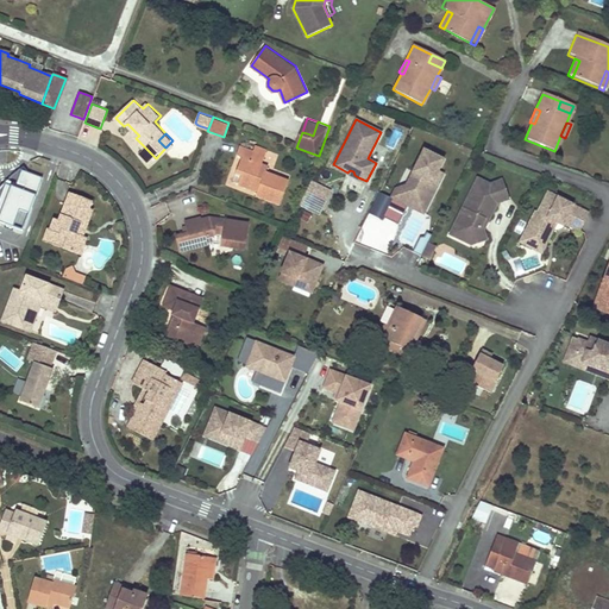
[(265,152),(268,146),(256,143),(253,149),(265,152)]
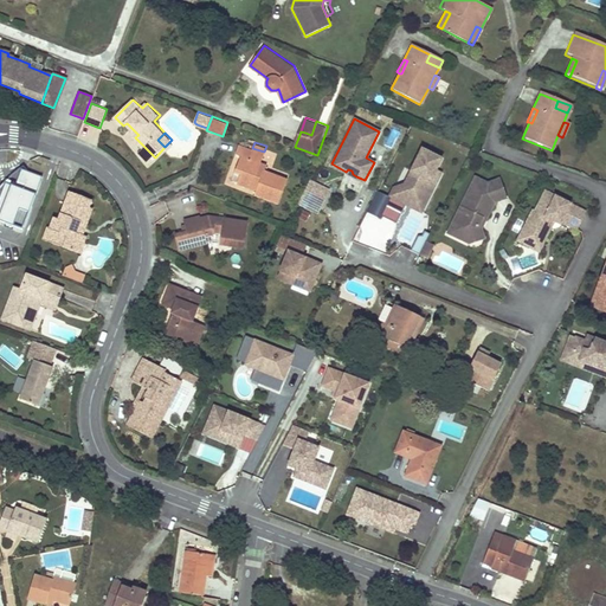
[(256,194),(279,202),(289,178),(265,169),(268,162),(262,160),(264,152),(252,148),(239,143),(236,152),(242,154),(236,172),(240,174),(238,182),(257,189),(256,194)]
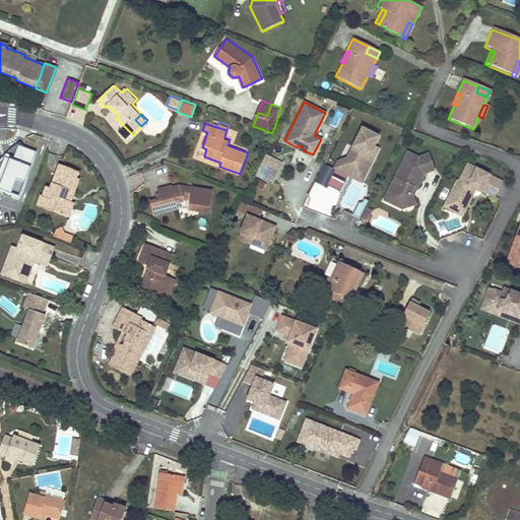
[(129,139),(133,135),(124,126),(120,131),(129,139)]
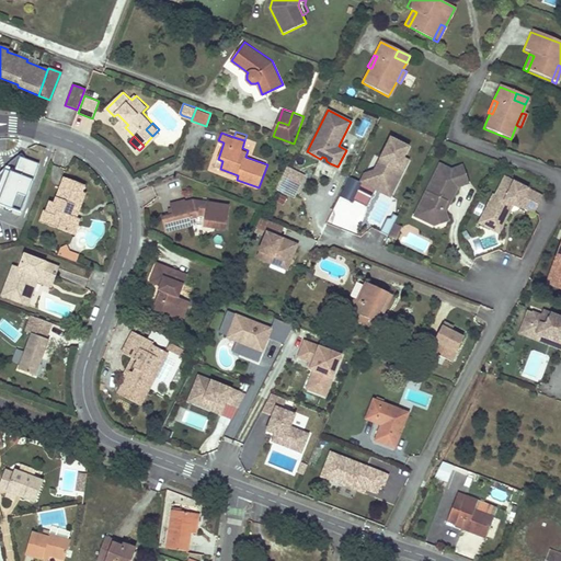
[(401,173),(398,165),(403,156),(408,146),(390,138),(371,176),(365,173),(352,198),(367,206),(376,189),(379,182),(393,189),(401,173)]
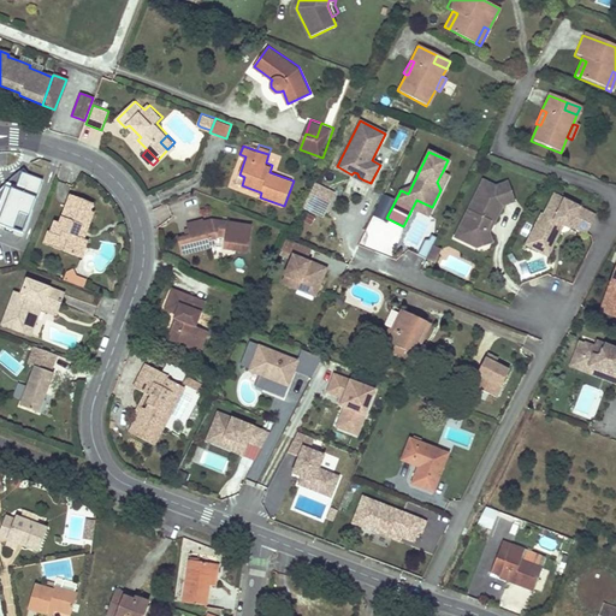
[(440,190),(448,173),(443,171),(437,182),(440,190)]
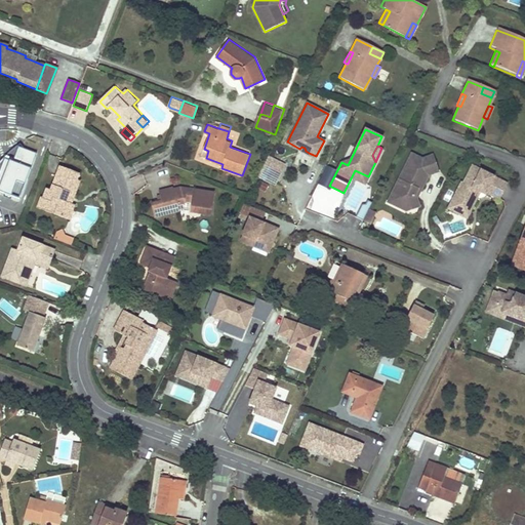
[(19,173),(28,176),(34,160),(29,159),(31,154),(18,150),(14,162),(9,160),(2,164),(1,168),(3,172),(0,173),(0,191),(12,196),(19,173)]
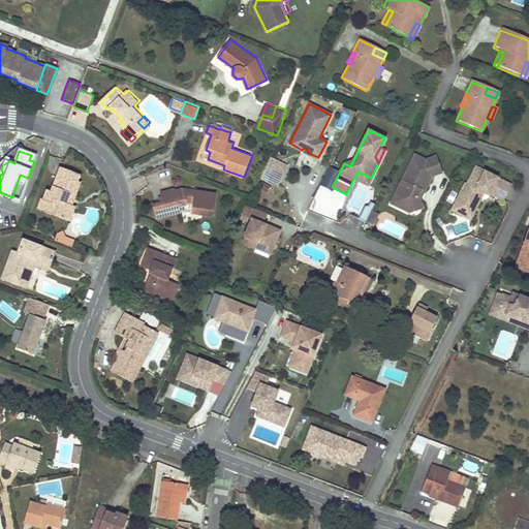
[(401,194),(397,205),(409,212),(418,208),(422,203),(418,196),(417,195),(421,189),(424,191),(431,176),(441,172),(436,155),(426,159),(414,154),(396,192),(401,194)]
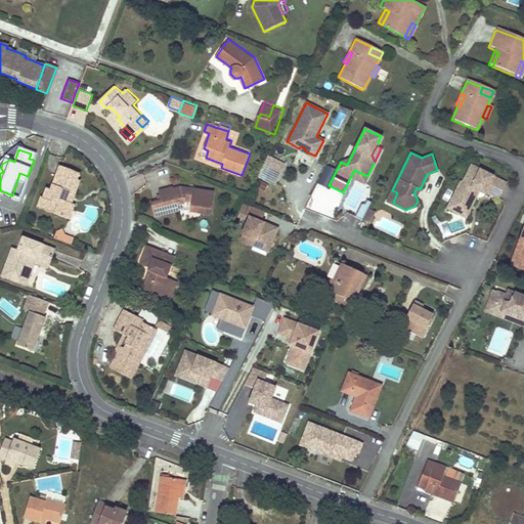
[(277,177),(285,163),(267,155),(261,169),(277,177)]
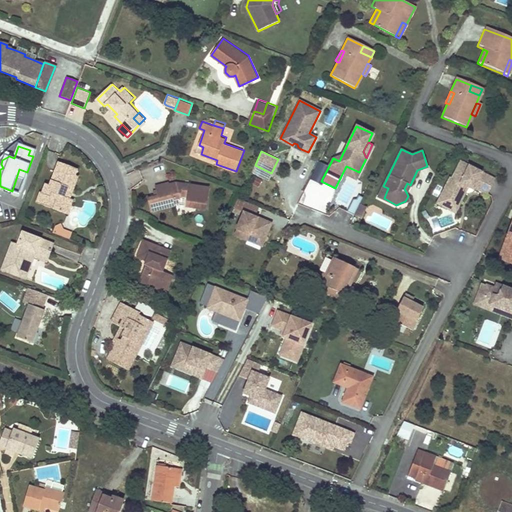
[(46,194),(46,195),(43,205),(62,212),(67,198),(64,197),(65,194),(67,190),(70,191),(71,188),(74,189),(79,176),(76,174),(78,168),(59,162),(51,185),(47,184),(44,194),(46,194)]
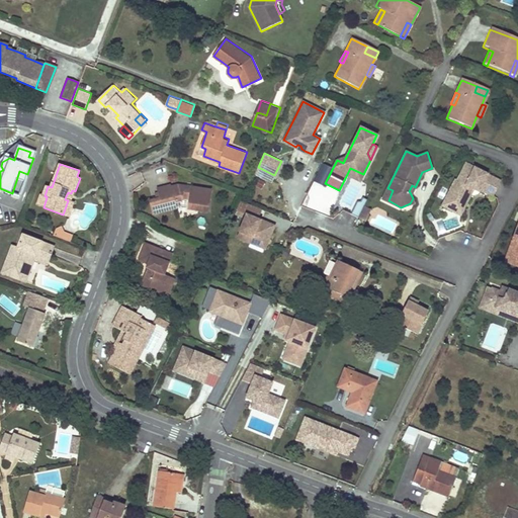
[(460,200),(466,203),(473,189),(479,192),(480,189),(493,196),(501,182),(465,164),(457,181),(455,180),(445,201),(457,207),(460,200)]
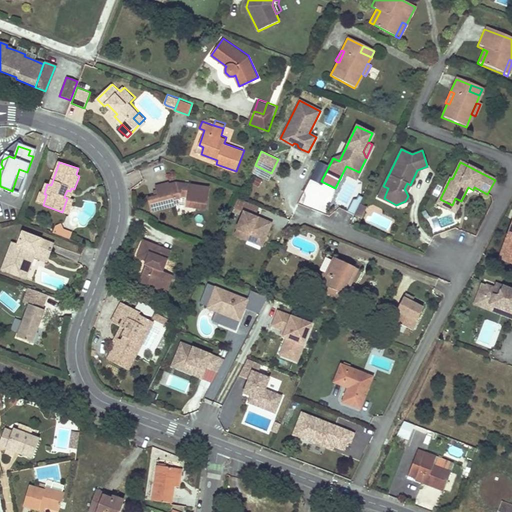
[(356,178),(359,172),(346,166),(343,172),(356,178)]
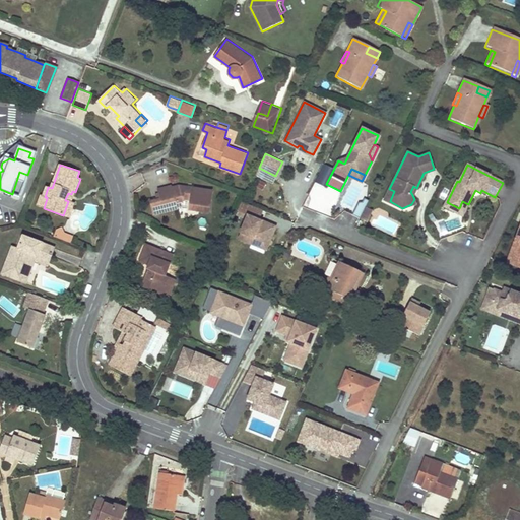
[(153,205),(155,214),(180,207),(179,205),(185,203),(184,198),(191,198),(190,208),(210,210),(213,189),(180,185),(174,186),(173,185),(159,188),(160,193),(157,194),(158,199),(151,201),(153,205)]
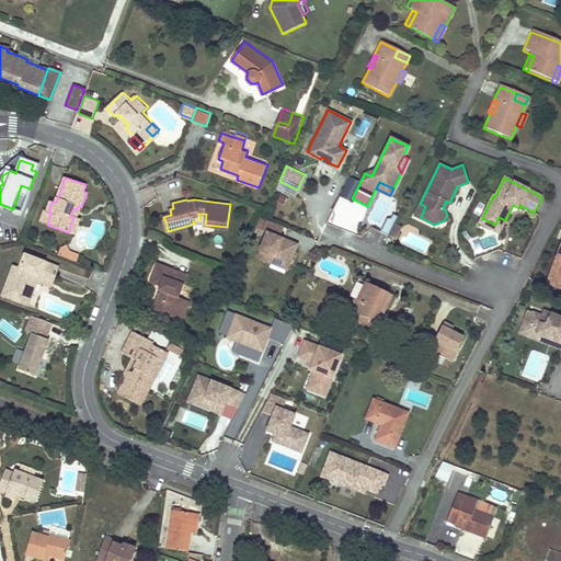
[(415,215),(421,217),(425,206),(420,204),(415,215)]
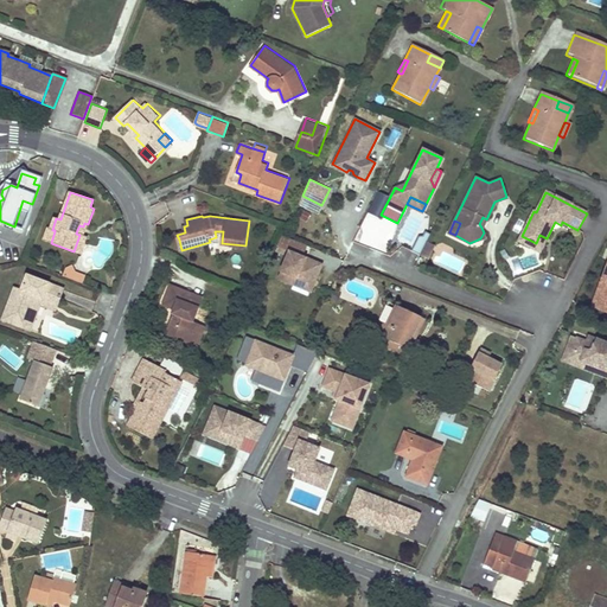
[(83,237),(88,224),(84,223),(83,227),(80,225),(77,230),(76,234),(80,235),(74,251),(82,255),(88,240),(83,237)]
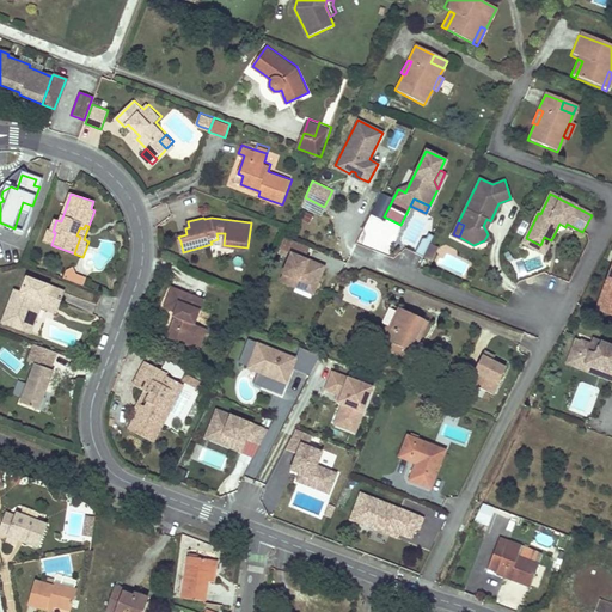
[(51,245),(55,233),(53,232),(49,231),(46,244),(51,245)]
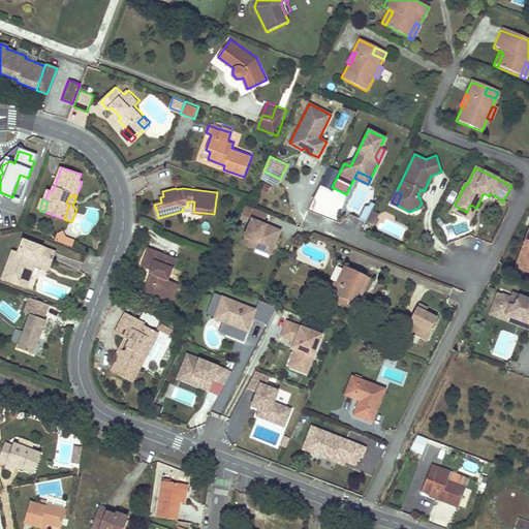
[(467,212),(455,206),(452,211),(470,220),(476,208),(470,205),(467,212)]
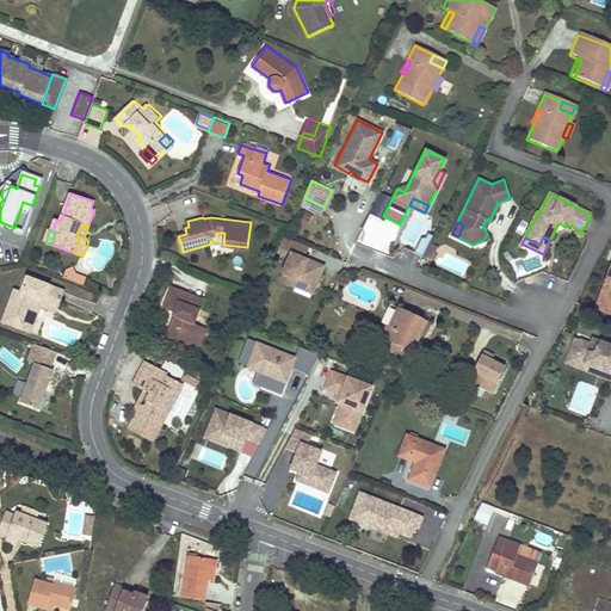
[(430,242),(427,248),(436,252),(438,247),(430,242)]
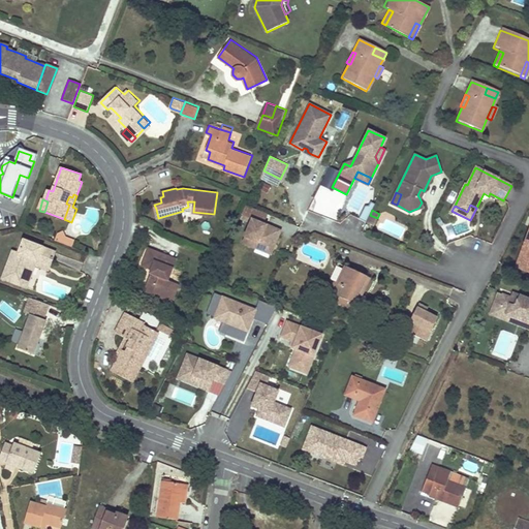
[(265,252),(271,255),(282,228),(252,214),(241,243),(255,249),(265,252)]
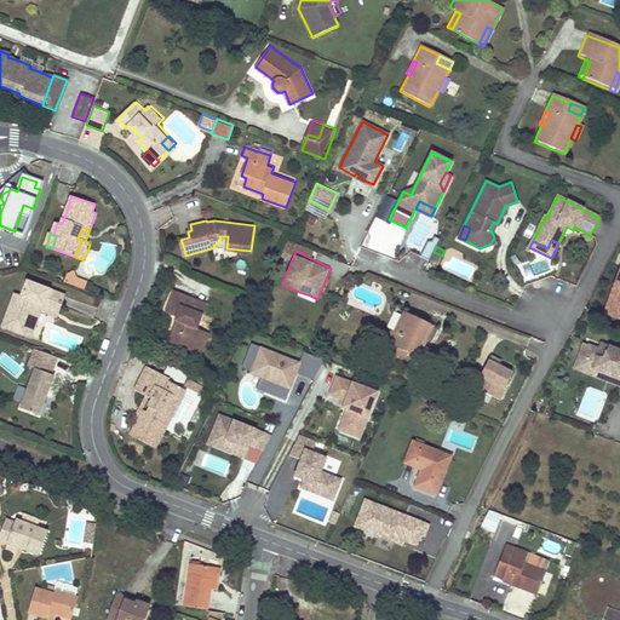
[(434,252),(429,260),(438,265),(442,256),(434,252)]
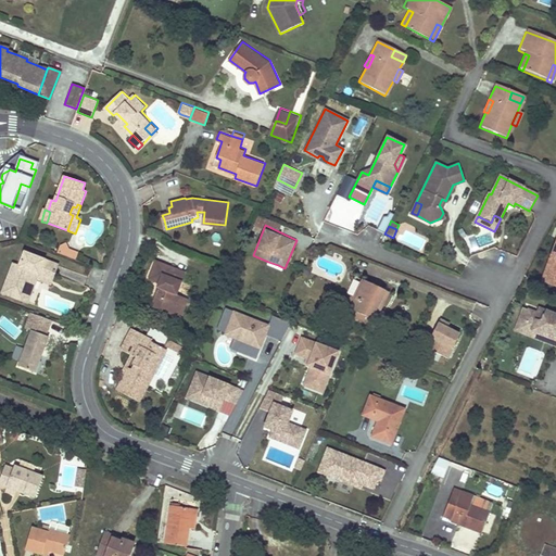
[(555,243),(543,281),(555,285),(555,243)]
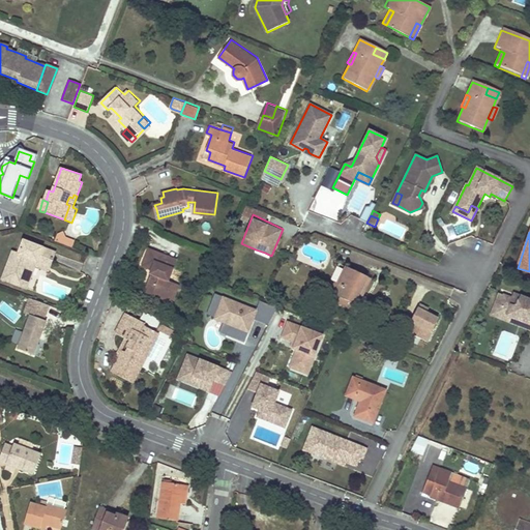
[(60,236),(58,241),(76,247),(78,242),(67,239),(65,234),(60,236)]
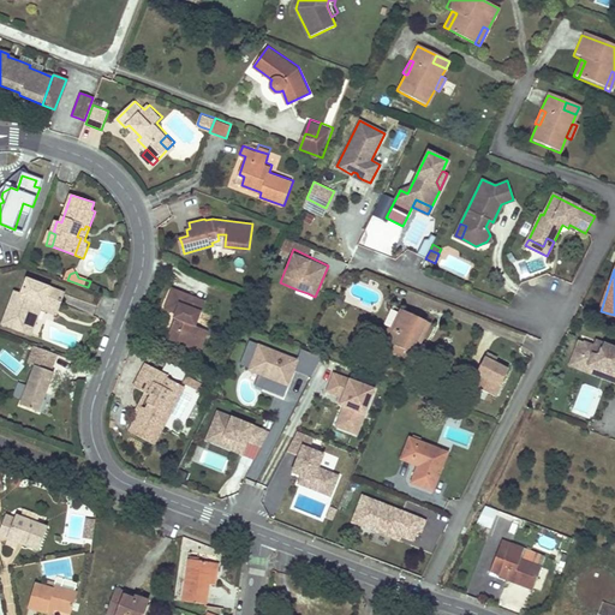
[(61,310),(66,293),(35,281),(31,291),(27,290),(24,294),(18,292),(7,324),(30,333),(41,303),(61,310)]
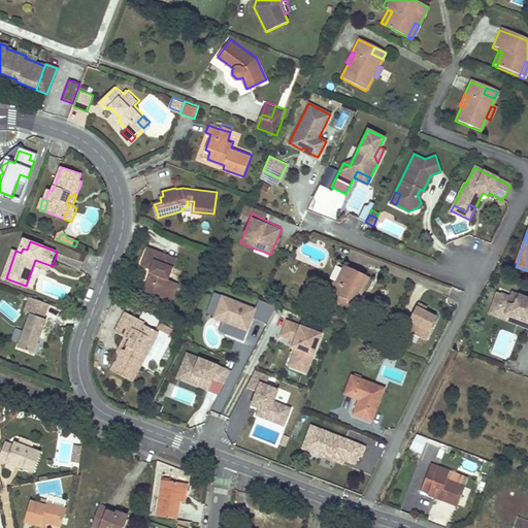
[(172,278),(182,257),(152,244),(144,263),(154,266),(153,270),(155,271),(147,290),(170,299),(177,279),(172,278)]
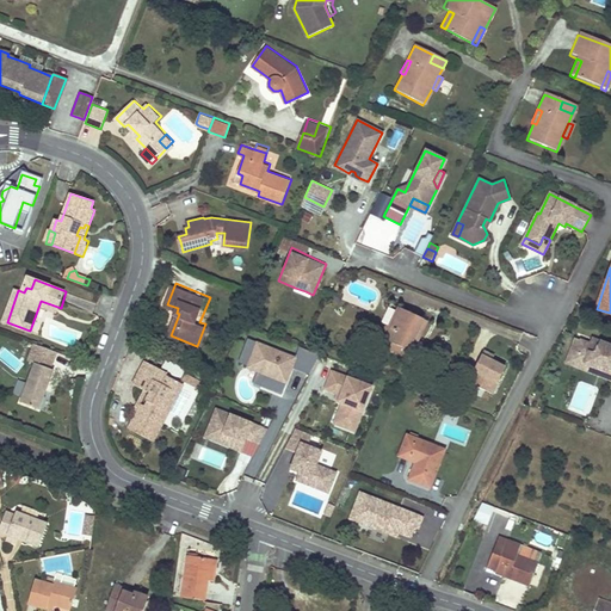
[(44,308),(59,313),(61,308),(41,301),(30,331),(36,332),(44,308)]
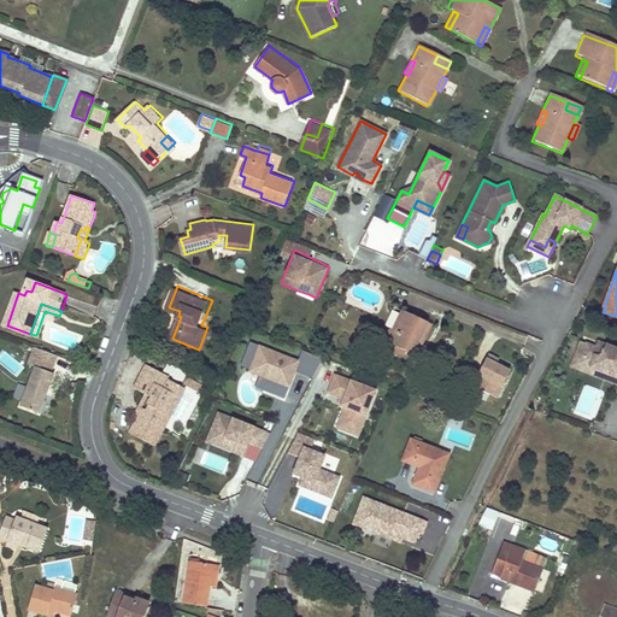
[(412,339),(418,342),(428,323),(404,312),(397,329),(393,328),(391,328),(387,329),(385,331),(385,335),(386,339),(387,340),(391,341),(389,344),(395,346),(406,351),(412,339)]
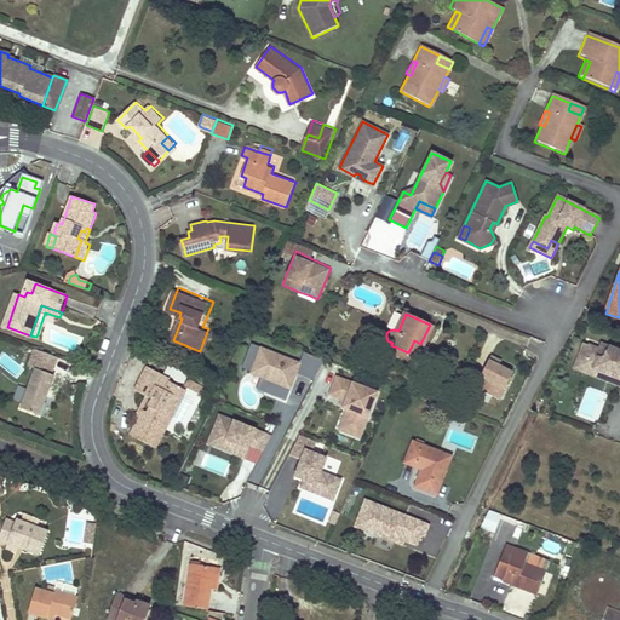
[(214,331),(208,328),(200,351),(205,354),(214,331)]
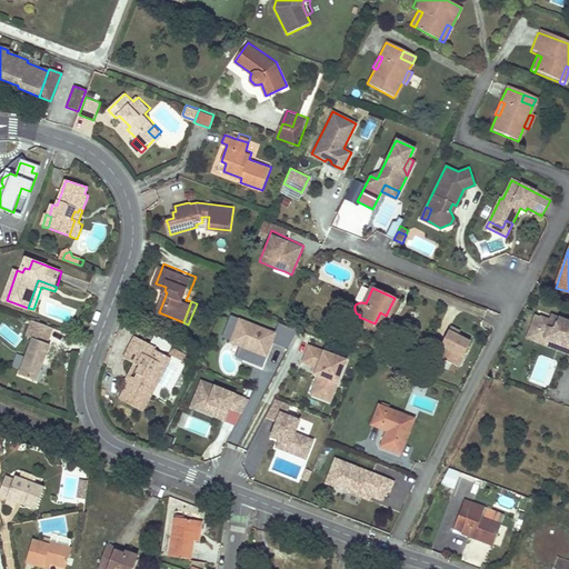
[(380,335),(389,317),(386,316),(380,312),(375,323),(365,319),(361,327),(380,335)]
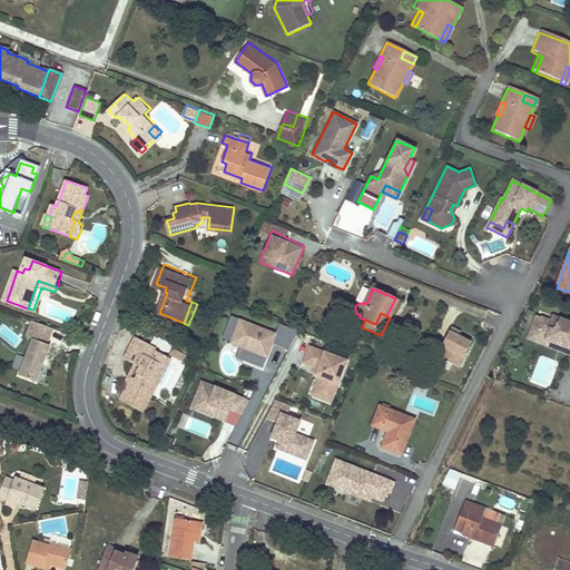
[(569,322),(552,315),(550,321),(538,315),(529,338),(538,342),(539,336),(558,343),(559,341),(569,344),(569,322)]
